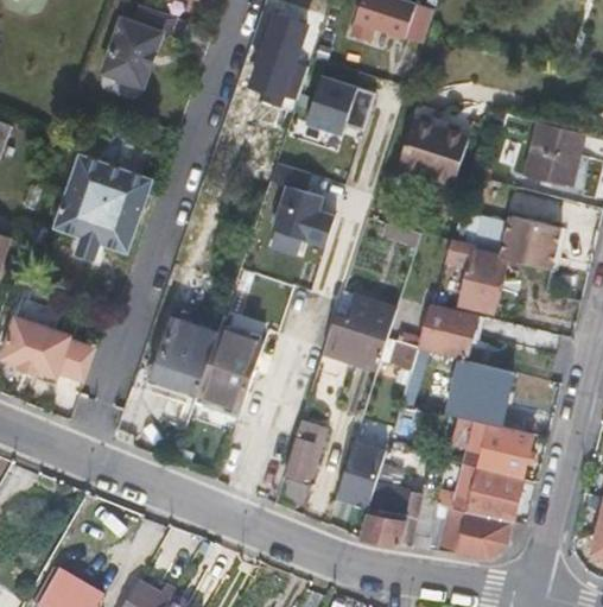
[(419,44),(430,10),(400,0),(355,0),(346,32),(363,38),(367,27),(419,44)]
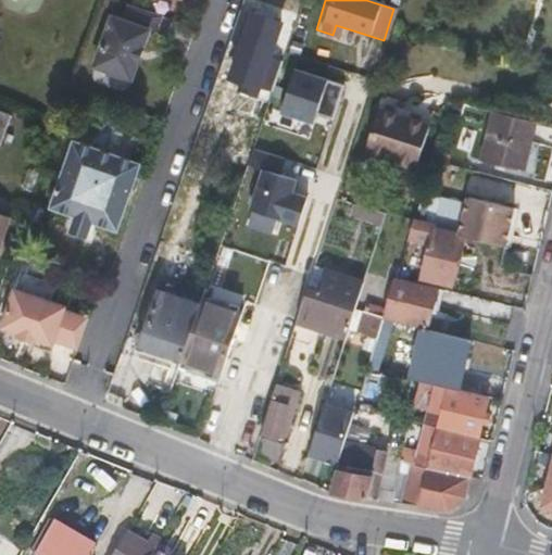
[(149,34),(155,16),(124,4),(118,21),(107,16),(89,65),(126,78),(142,30),(149,34)]
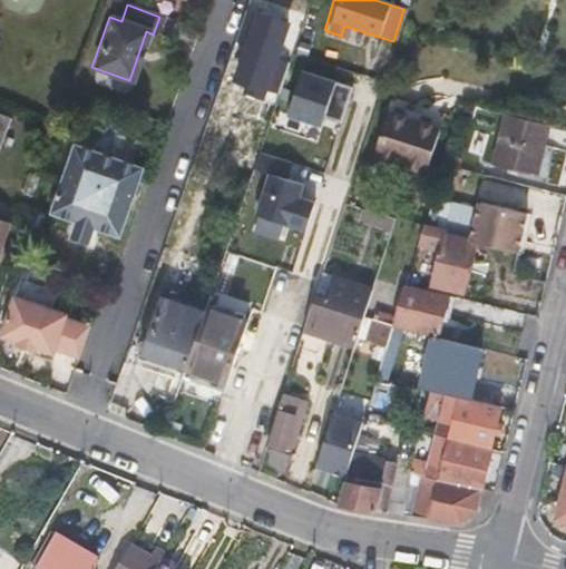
[(274,98),(295,35),(256,21),(234,84),(274,98)]
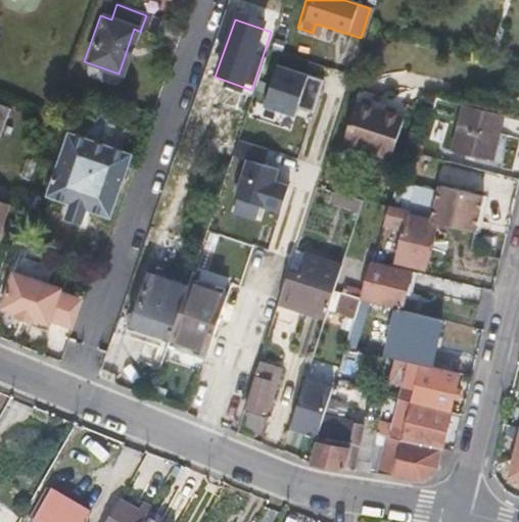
[(276,66),(263,106),(294,116),(297,108),(312,113),(322,82),(276,66)]
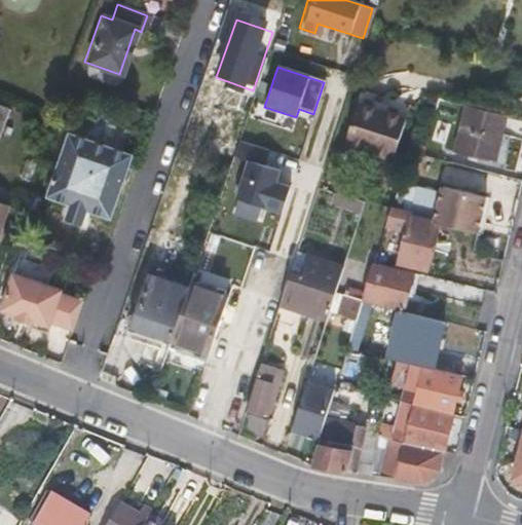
[(359,98),(344,143),(392,158),(405,112),(359,98)]
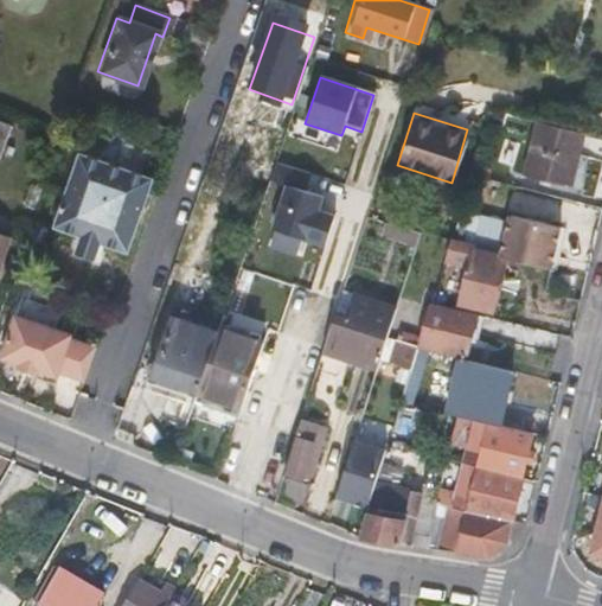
[(580,132),(537,122),(523,176),(567,185),(580,132)]
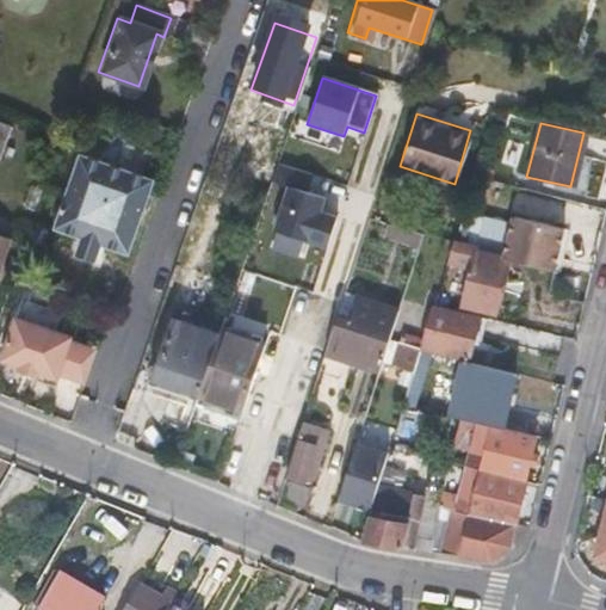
[(76,156),(51,227),(123,253),(148,182),(76,156)]
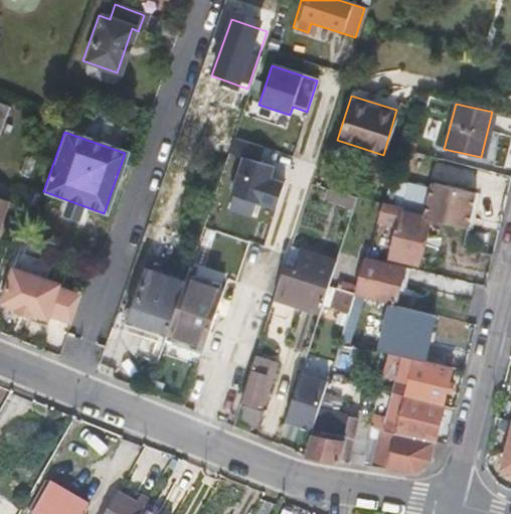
[(257,147),(230,139),(226,152),(240,156),(228,194),(272,208),(280,182),(266,178),(270,165),(252,160),(257,147)]
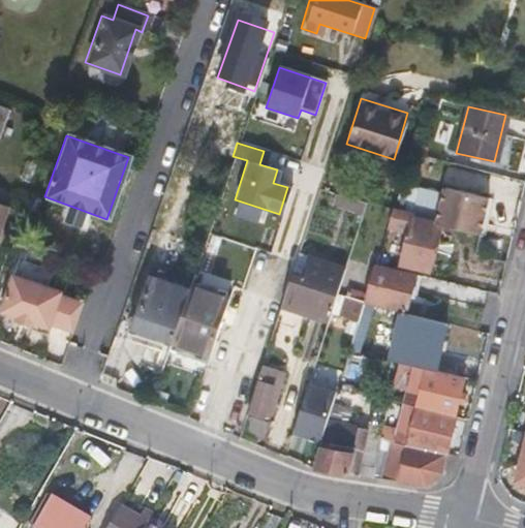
[(442,186),(433,221),(438,222),(475,231),(485,197),(442,186)]
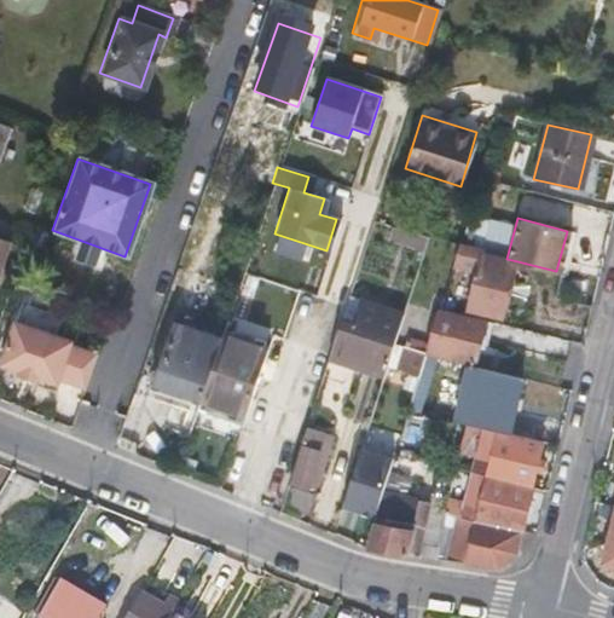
[(479,253),(457,247),(452,264),(475,271),(467,310),(497,317),(510,265),(478,256),(479,253)]
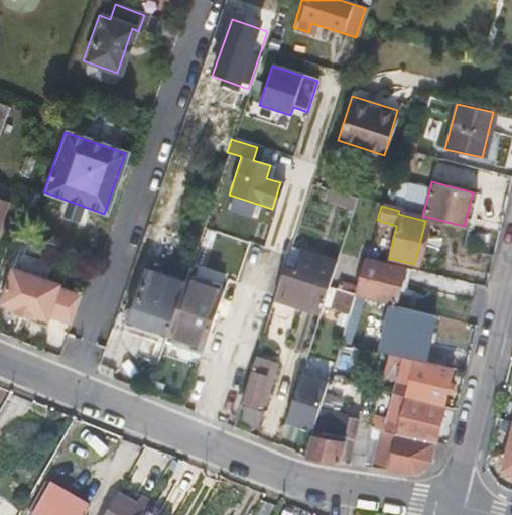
[(281,266),(274,289),(322,305),(336,262),(301,251),(294,271),(281,266)]
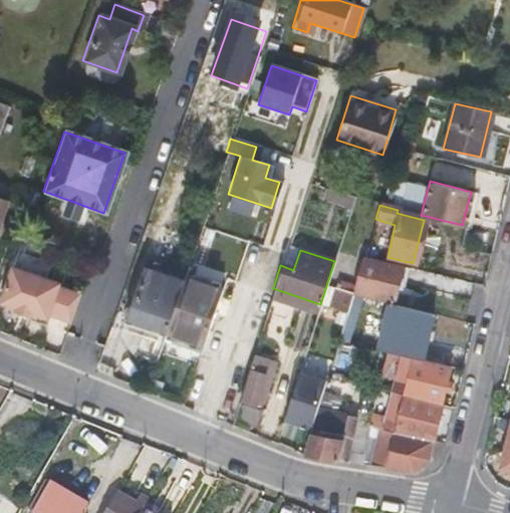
[(147,333),(163,338),(164,335),(185,275),(186,272),(148,259),(121,330),(144,338),(147,333)]
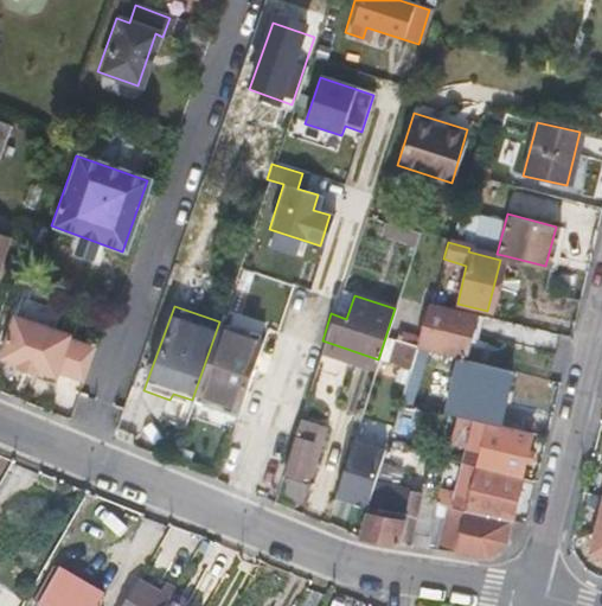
[(428,307),(416,345),(466,358),(474,318),(428,307)]
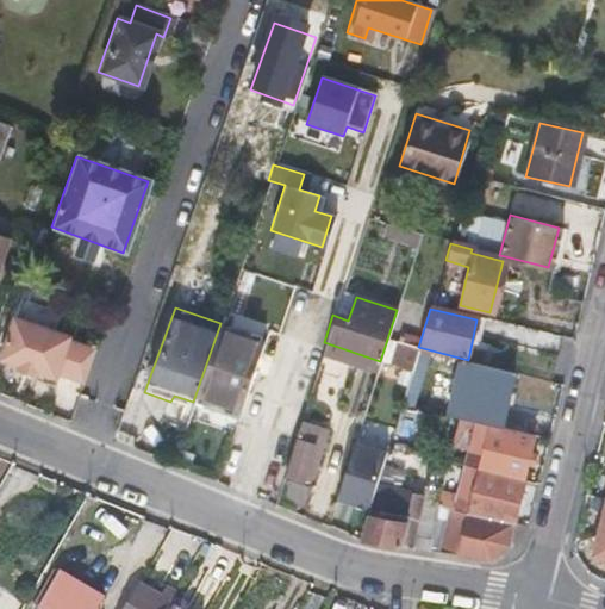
[(54,376),(79,384),(91,350),(66,342),(67,337),(11,318),(0,349),(0,361),(14,367),(13,371),(33,378),(35,373),(52,380),(54,376)]
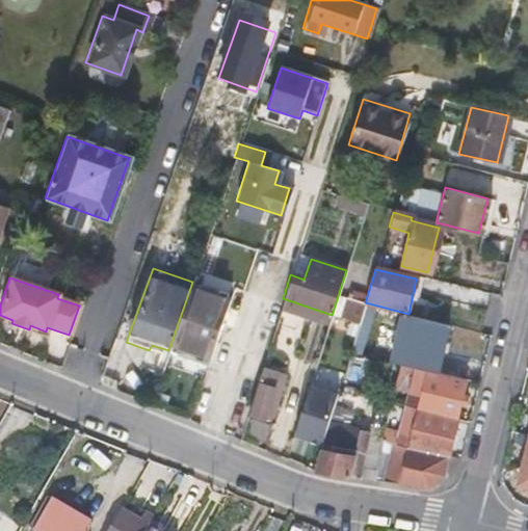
[(191,285),(169,347),(208,360),(229,298),(191,285)]
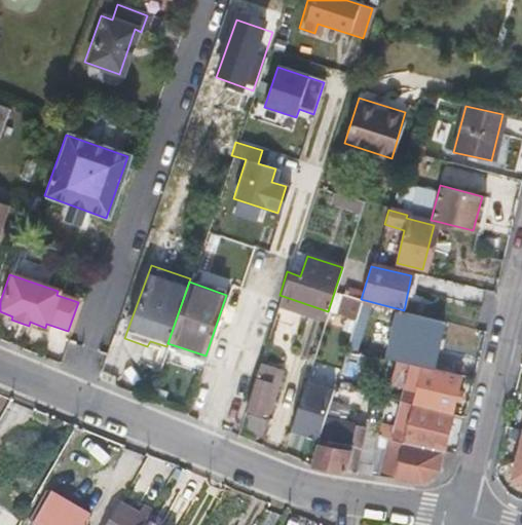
[(343,295),(336,315),(353,321),(360,302),(360,301),(343,295)]
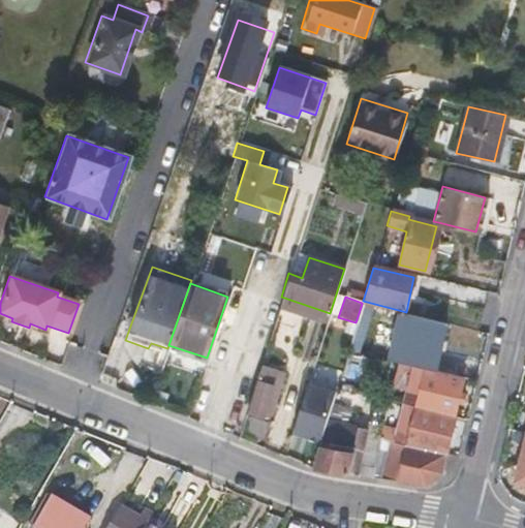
[(265,347),(243,413),(258,420),(264,403),(272,406),(281,377),(273,374),(279,352),(265,347)]
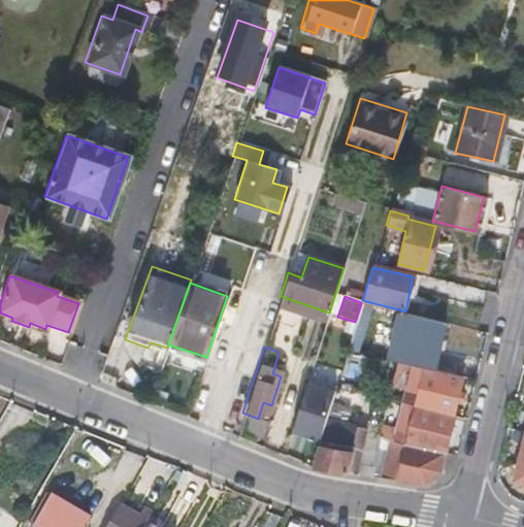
[(421,382),(414,407),(449,416),(451,409),(458,376),(418,367),(408,365),(405,377),(421,382)]
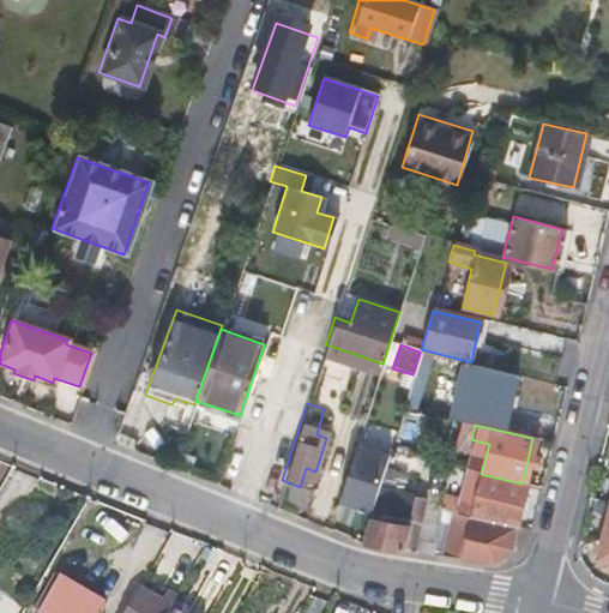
[(465,469),(481,474),(489,444),(471,439),(465,469)]
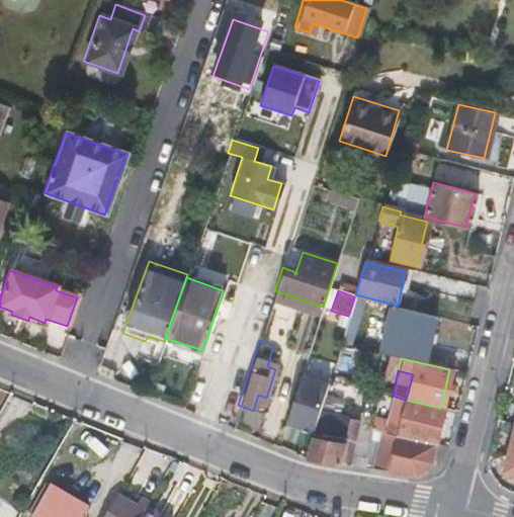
[(284,425),(312,433),(318,413),(327,385),(301,376),(284,425)]
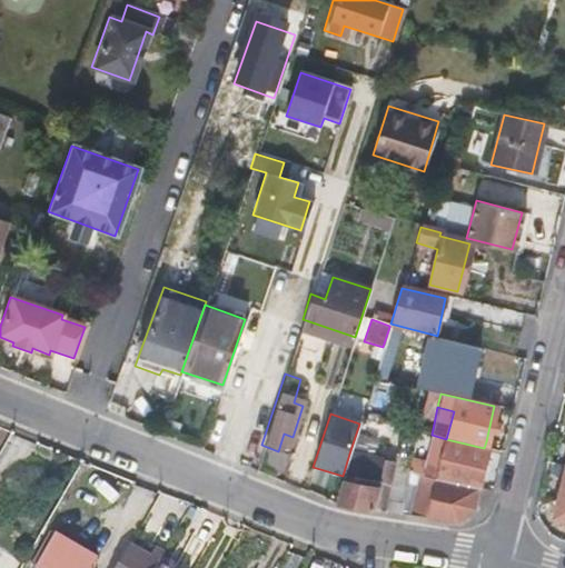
[(284,434),(278,451),(287,454),(293,437),(284,434)]
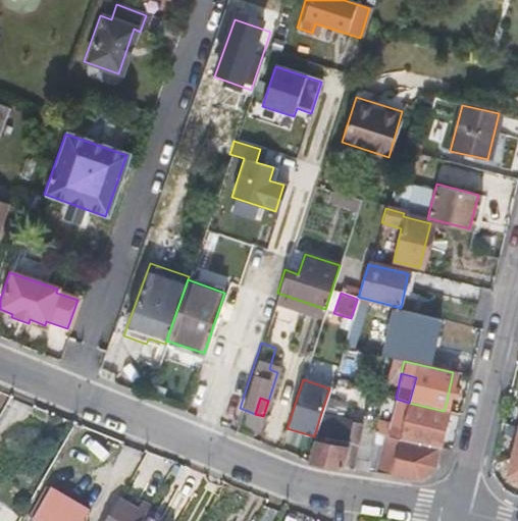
[(382,435),(373,472),(414,478),(431,469),(434,452),(444,411),(409,403),(403,427),(391,425),(387,436),(382,435)]
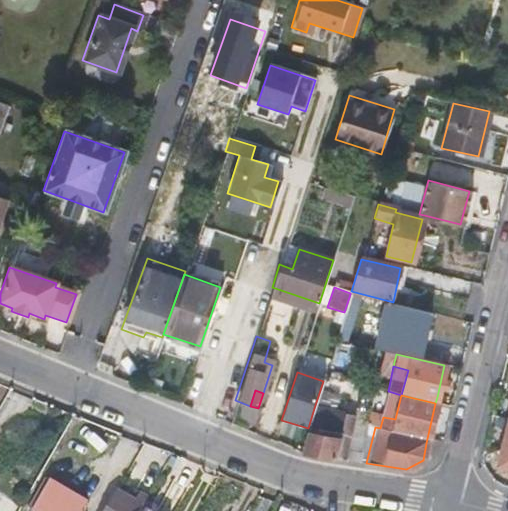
[(332,457),(346,461),(354,416),(314,408),(308,428),(301,451),(332,457)]
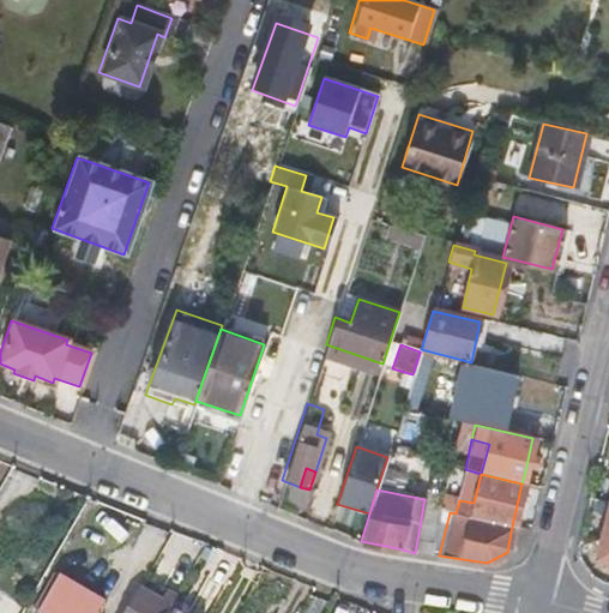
[(608,506),(597,559),(608,562),(608,506)]
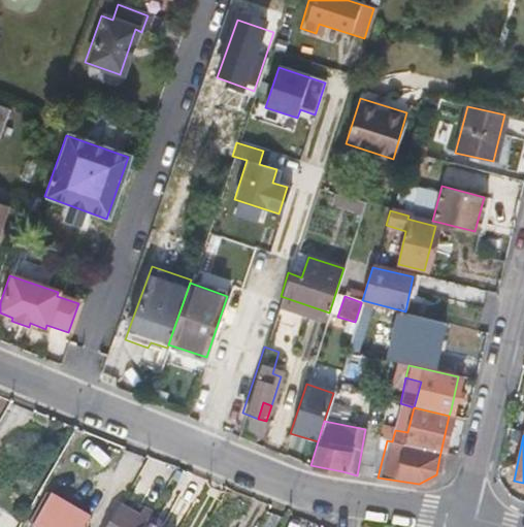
[(31,526),(48,497),(44,495),(26,526),(31,526)]
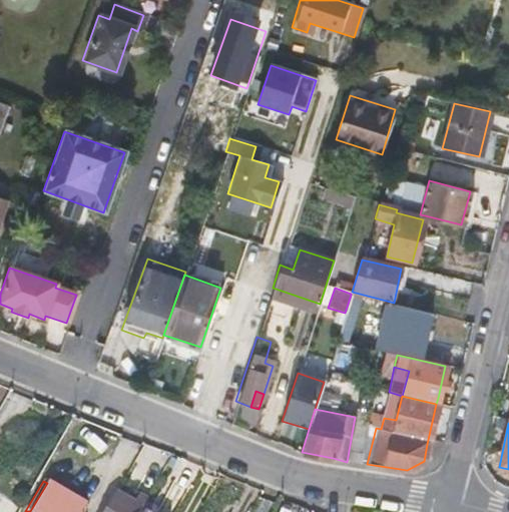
[(47,483),(30,511),(80,511),(84,504),(47,483)]
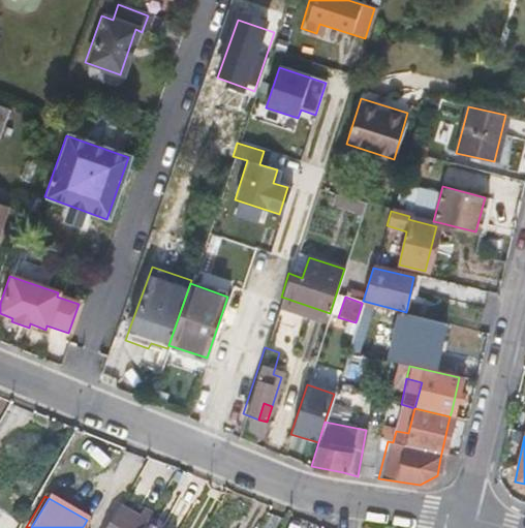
[(119,508),(106,527),(143,527),(147,521),(151,513),(144,509),(139,519),(119,508)]
